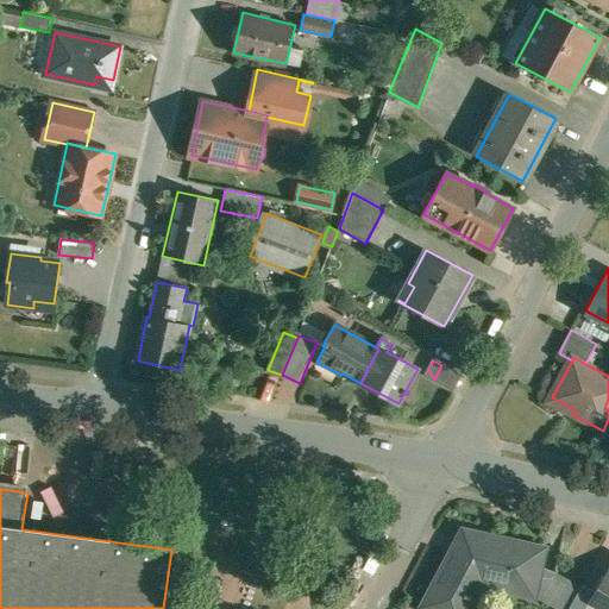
[(457,541),(420,608),(422,608),(465,608),(470,600),(472,600),(473,597),(470,595),(482,572),(515,581),(512,592),(540,598),(553,575),(540,572),(546,547),(485,534),(477,546),(457,541)]
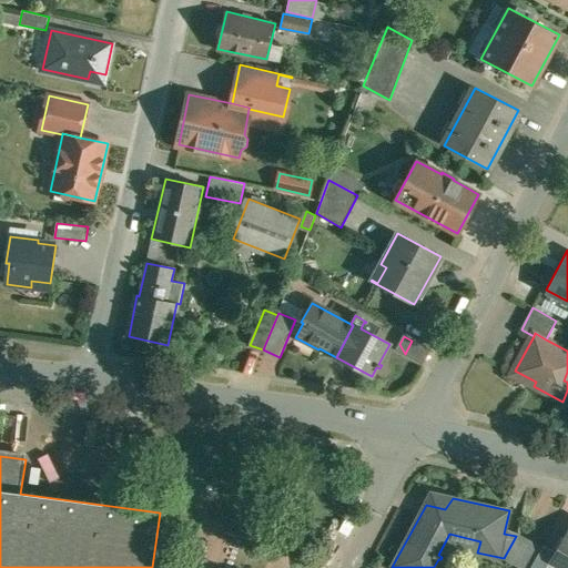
[(567,567),(567,530),(550,563),(560,567),(567,567)]
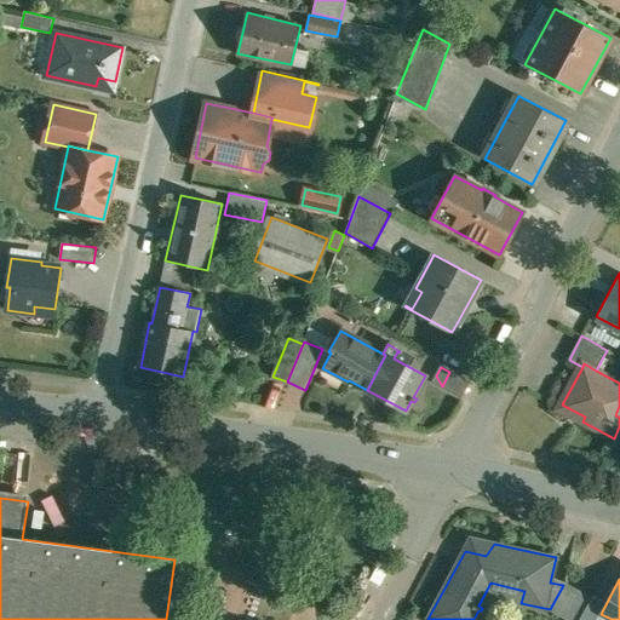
[(577,619),(591,596),(564,581),(563,585),(550,609),(568,619),(577,619)]
